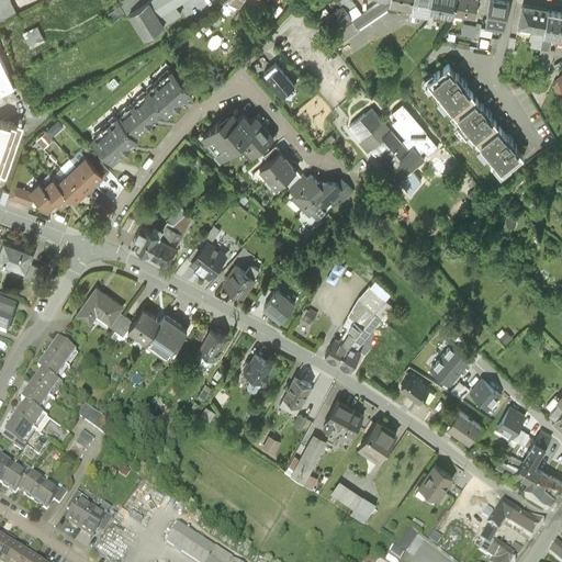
[(10,0),(0,0),(0,21),(1,23),(18,15),(10,0)]
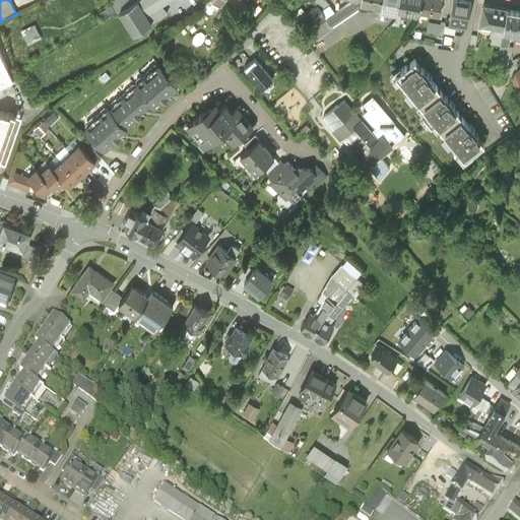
[(114,0),(112,1),(119,11),(136,0),(114,0)]
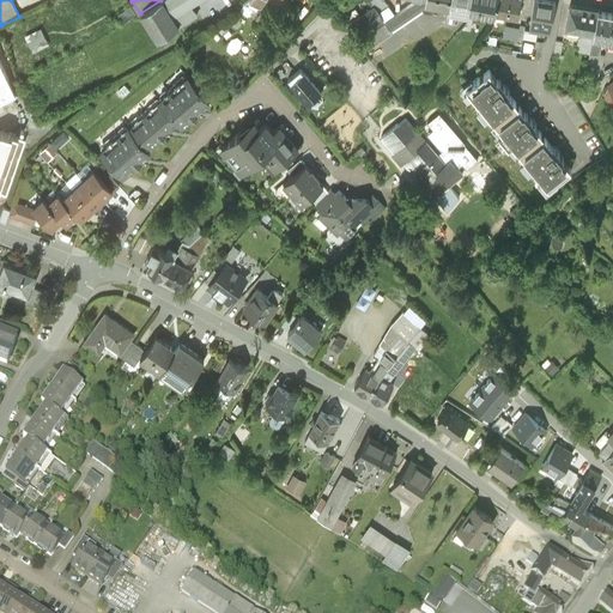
[(180,25),(163,0),(161,0),(140,13),(157,41),(180,25)]
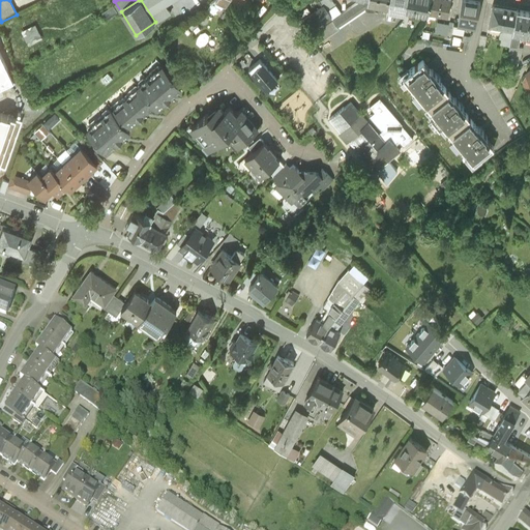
[(141,0),(155,22),(171,12),(166,5),(174,0),(141,0)]
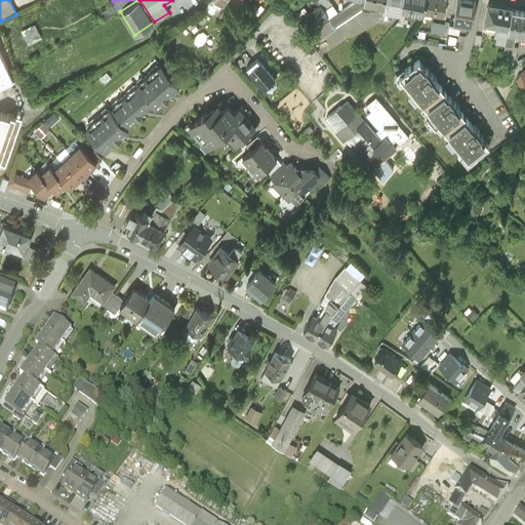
[(317,0),(316,1),(319,6),(320,5),(324,11),(332,5),(328,0),(317,0)]
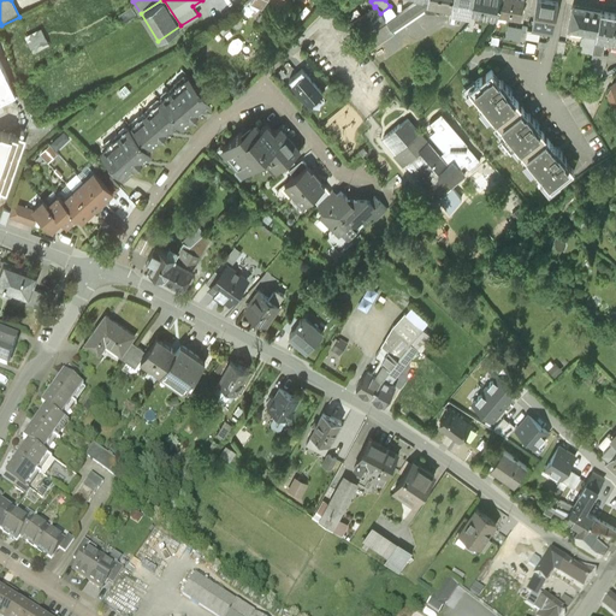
[(424,10),(418,0),(396,15),(386,22),(392,31),(424,10)]
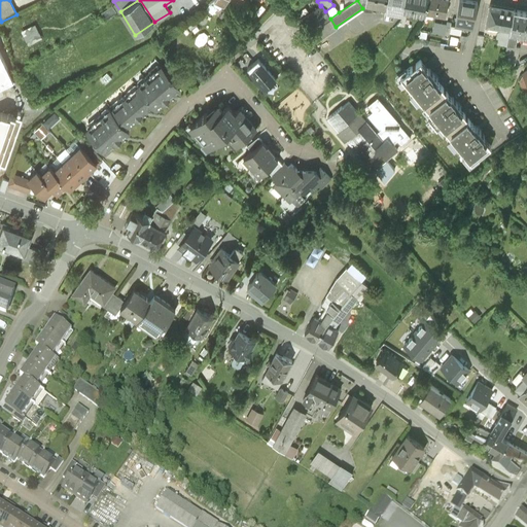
[(357,0),(362,8),(363,10),(372,11),(374,3),(366,2),(365,0),(357,0)]
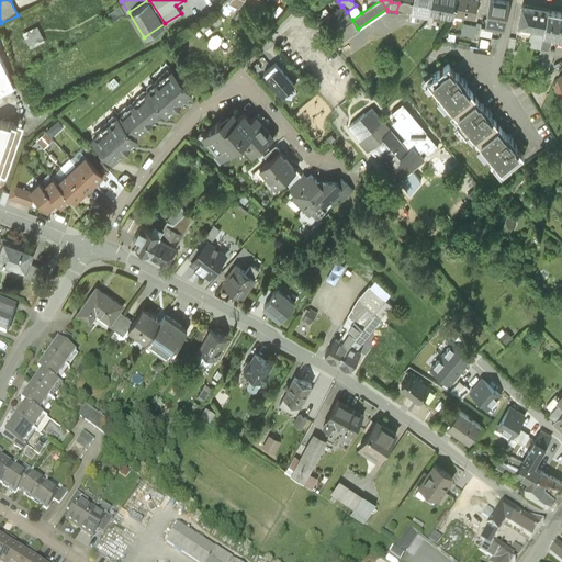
[(417,14),(420,8),(428,9),(429,0),(412,0),(412,6),(409,13),(417,14)]
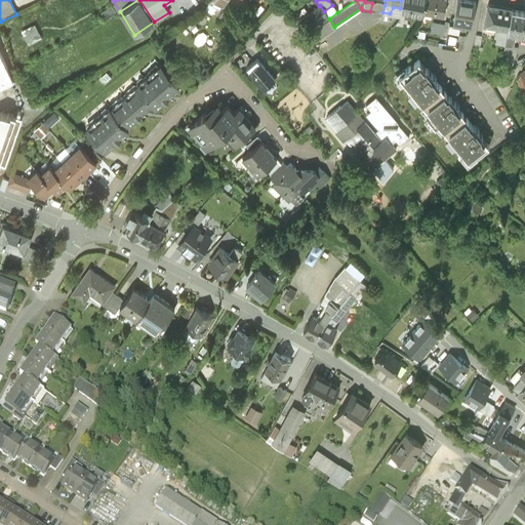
[(425,0),(401,0),(400,8),(422,13),(425,0)]
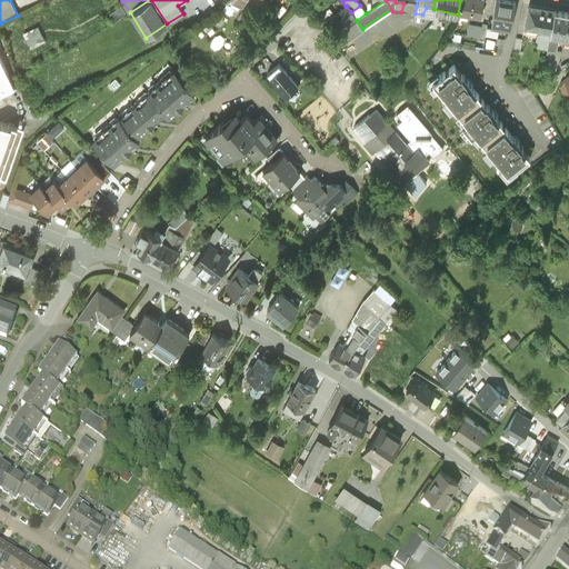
[(483,0),(460,0),(458,15),(467,16),(468,13),(481,16),(483,0)]
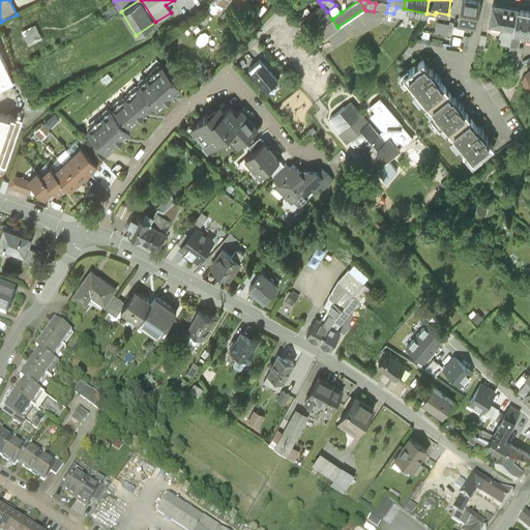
[(480,2),(470,0),(462,0),(458,23),(465,24),(476,26),(480,2)]
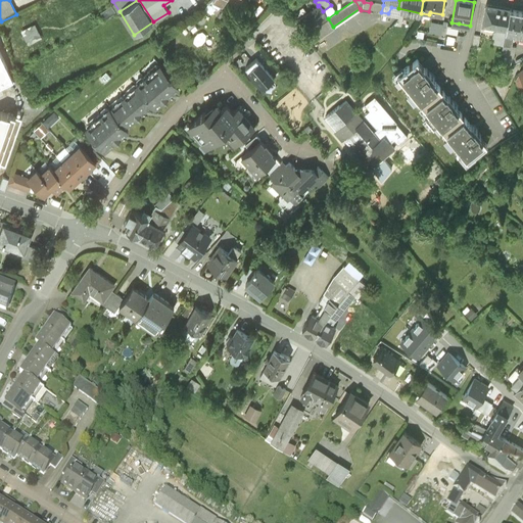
[(503,30),(505,31),(510,9),(486,4),(482,22),(483,24),(504,27),(503,30)]
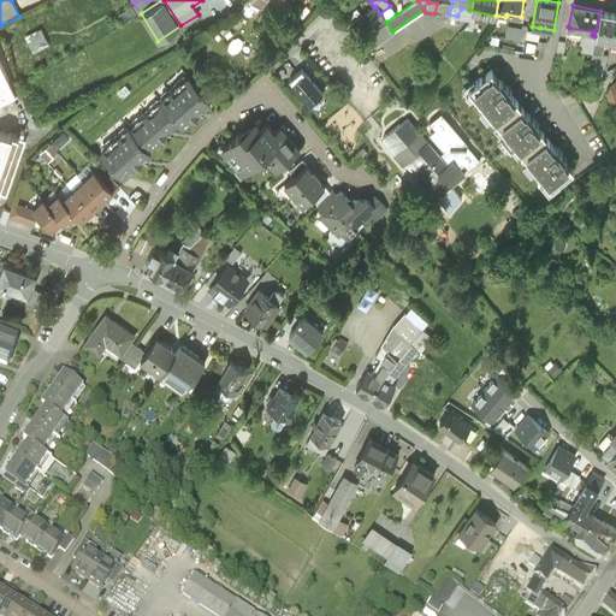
[(137,15),(131,6),(119,13),(125,23),(137,15)]
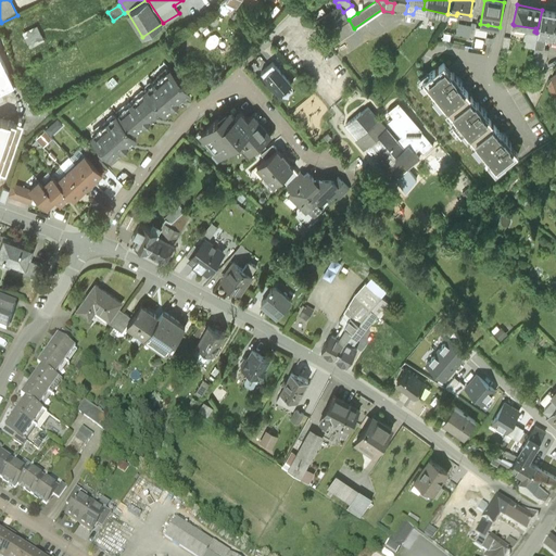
[(343,12),(339,5),(338,7),(316,22),(324,33),(339,22),(341,25),(349,20),(343,12)]
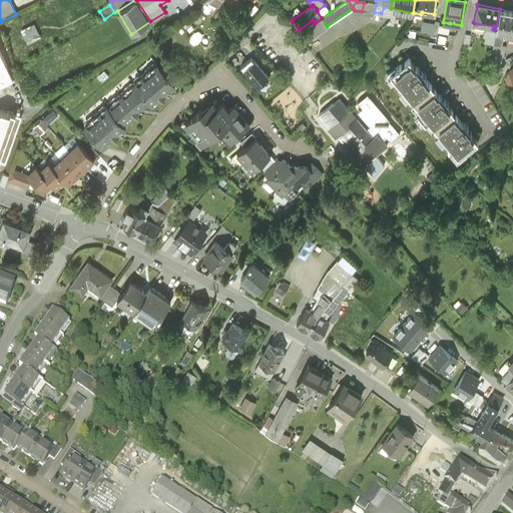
[(330,12),(325,5),(317,11),(322,18),(330,12)]
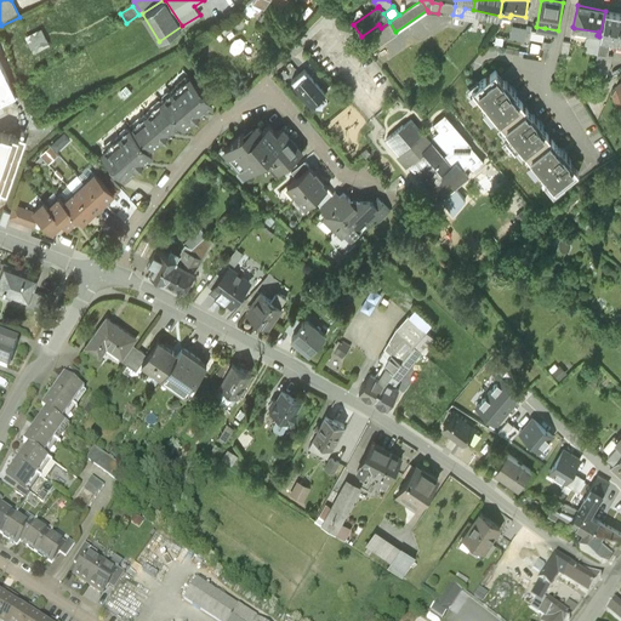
[(359,7),(348,16),(352,22),(364,12),(359,7)]
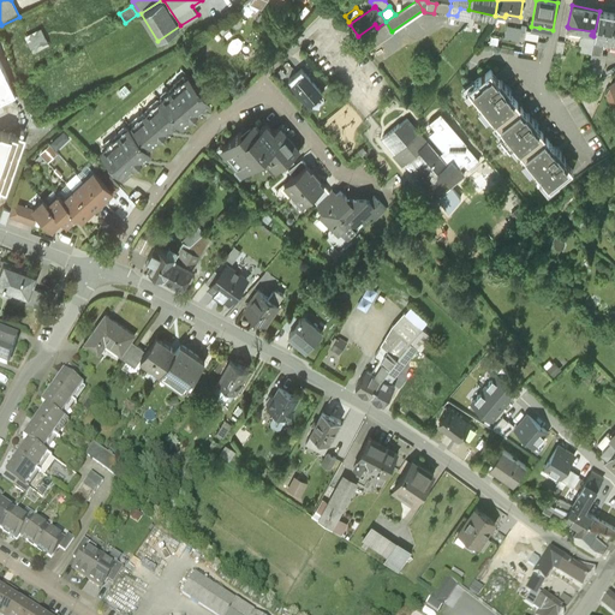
[(614,13),(599,11),(593,36),(604,39),(614,40),(614,13)]
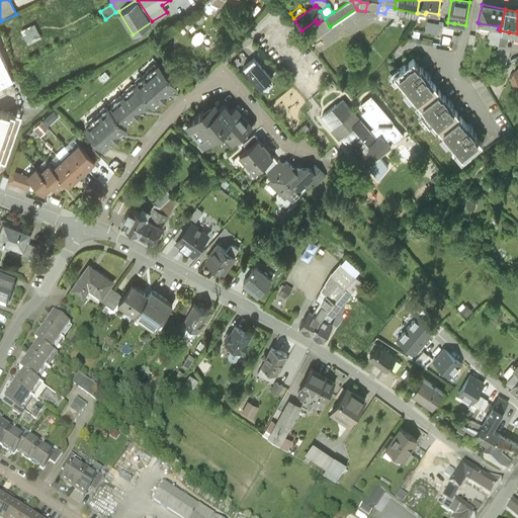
[(330,26),(325,18),(318,23),(311,28),(317,37),(331,28),(330,26)]
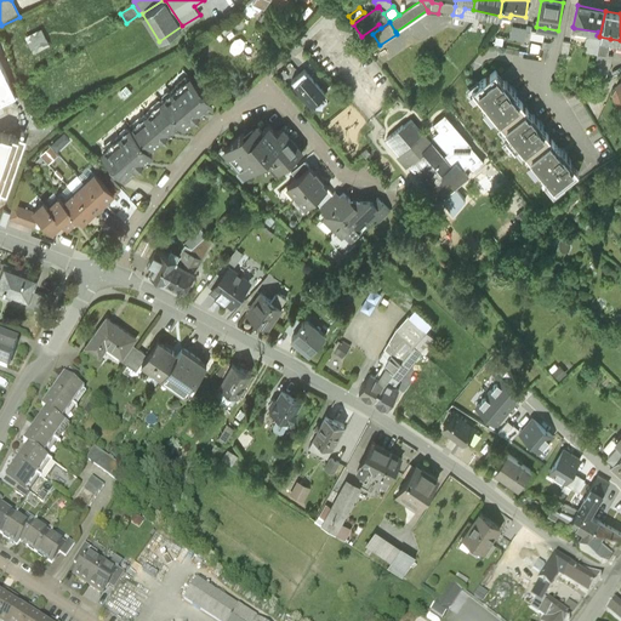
[(527,28),(512,26),(510,38),(524,40),(527,28)]
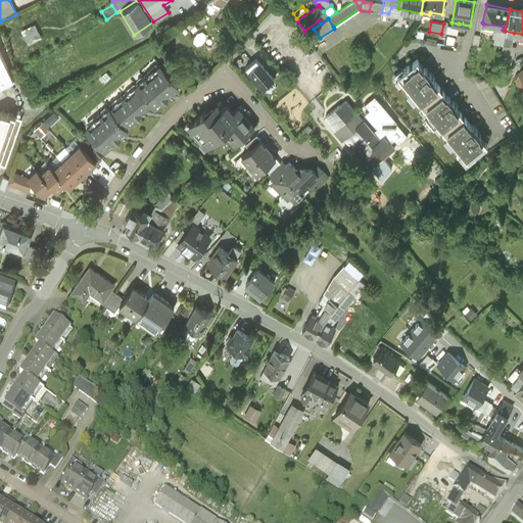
[(35,24),(21,32),(29,44),(42,37),(35,24)]
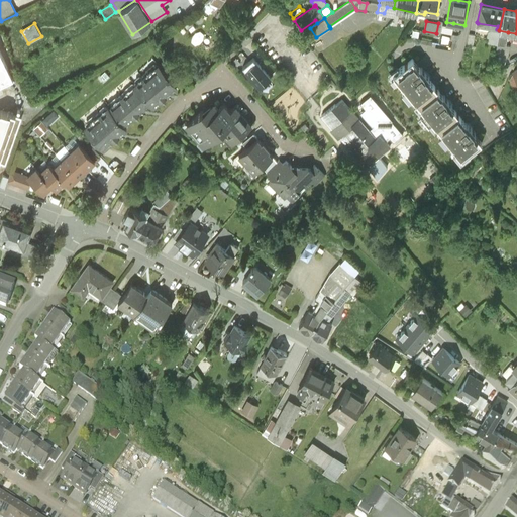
[(499,30),(497,29),(488,31),(487,38),(498,39),(499,30)]
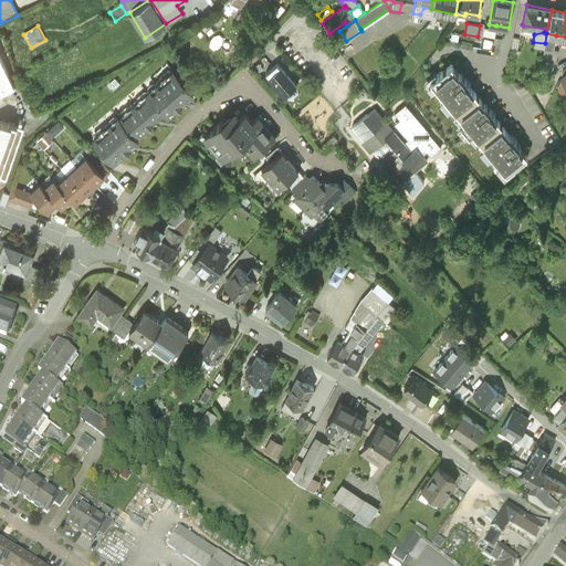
[(556,35),(546,33),(545,43),(544,49),(554,50),(556,35)]
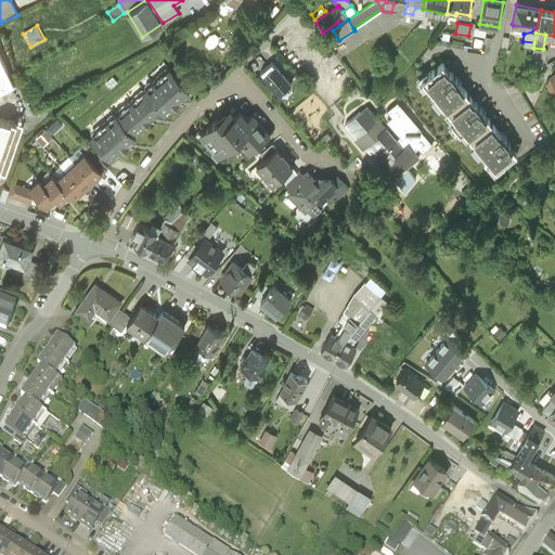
[(482,37),(475,36),(474,43),(481,44),(482,37)]
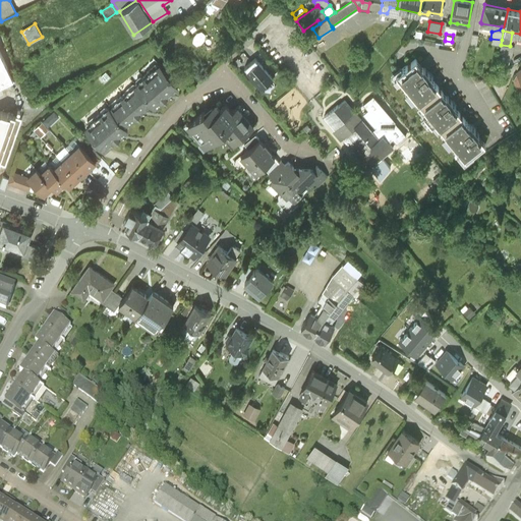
[(479,36),(473,35),(470,47),(476,48),(479,36)]
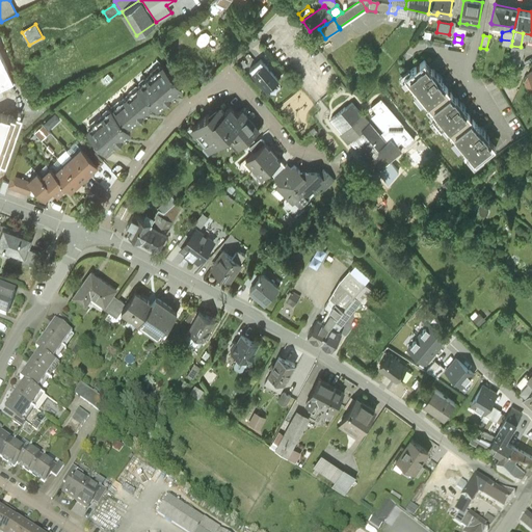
[(521,47),(511,46),(509,56),(522,58),(525,48),(521,47)]
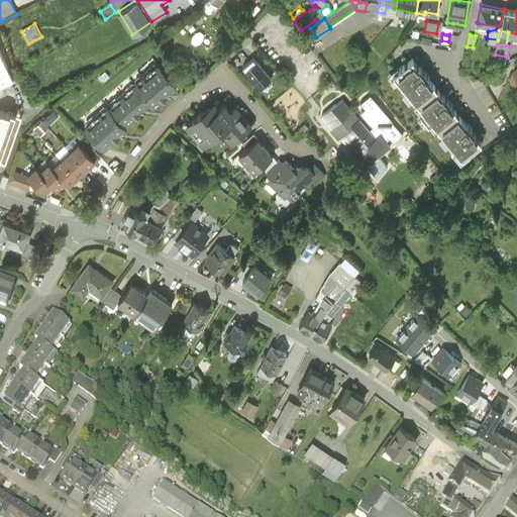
[(0,85),(13,79),(0,50),(0,85)]
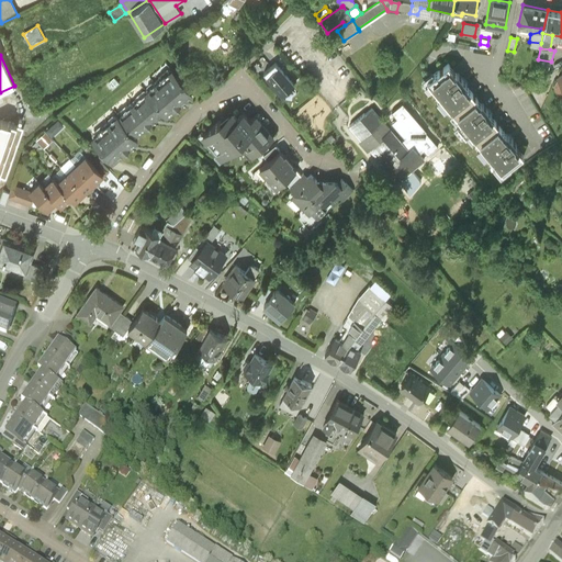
[(457,72),(448,62),(427,79),(460,121),(457,123),(465,135),(469,132),(503,173),(524,157),(515,146),(517,145),(507,134),(506,135),(491,115),(492,114),(483,103),(482,104),(465,85),(468,83),(458,71),(457,72)]
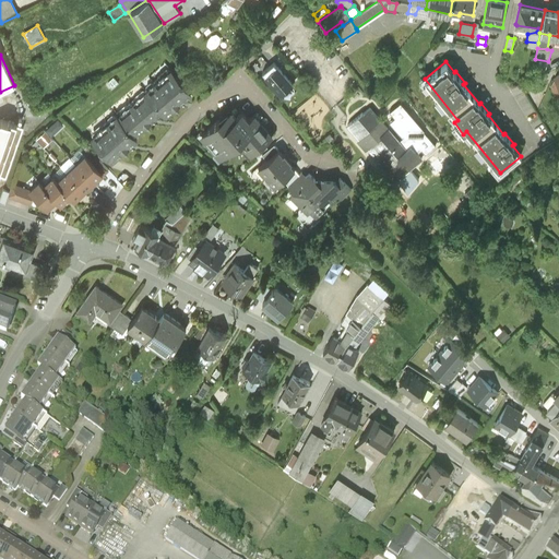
[(260,67),(254,62),(250,66),(254,71),(260,67)]
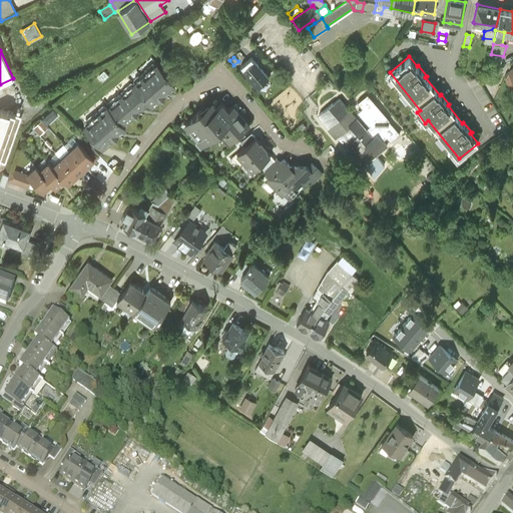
[(240,66),(243,69),(253,61),(250,57),(240,66)]
